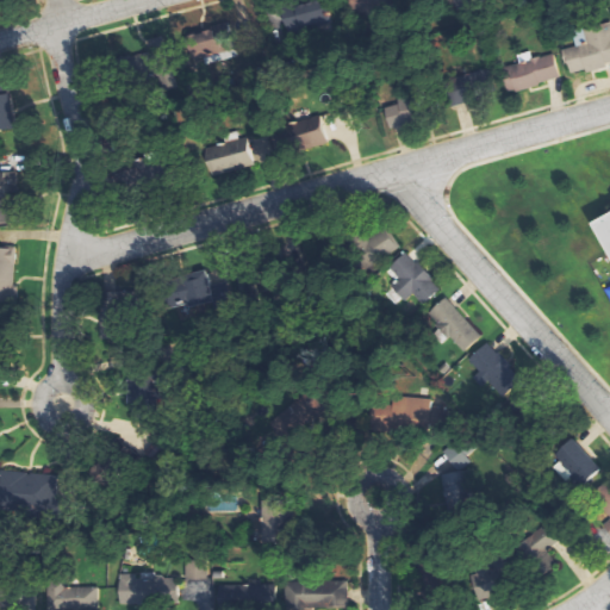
[(331,27),(330,6),(286,7),(287,30),(331,27)]
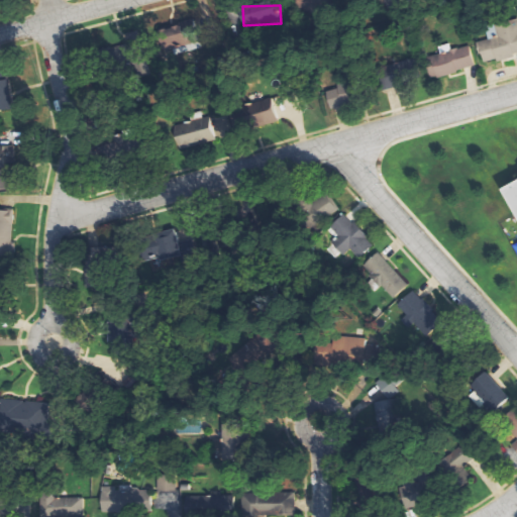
[(179,26),(168,28),(173,55),(194,50),(191,34),(197,33),(193,13),(177,16),(179,26)]
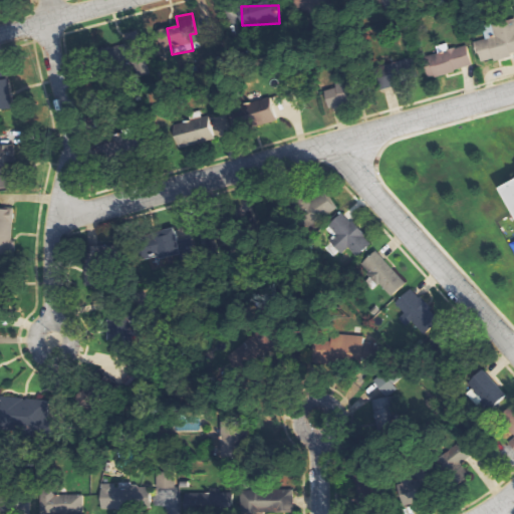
[(481,62),(513,54),(513,20),(485,27),(487,39),(476,41),(481,62)]
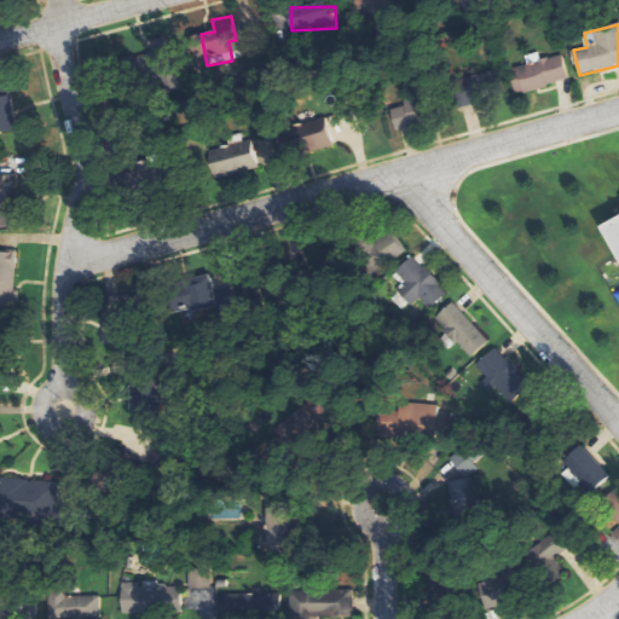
[(570,81),(563,55),(510,68),(516,94),(570,81)]
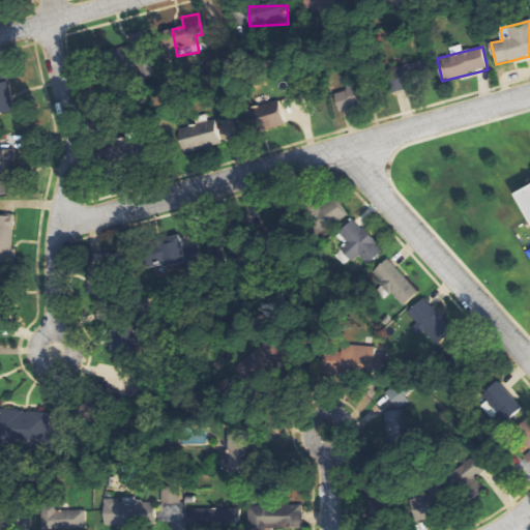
[(418,62),(387,70),(392,92),(415,87),(413,78),(422,76),(418,62)]
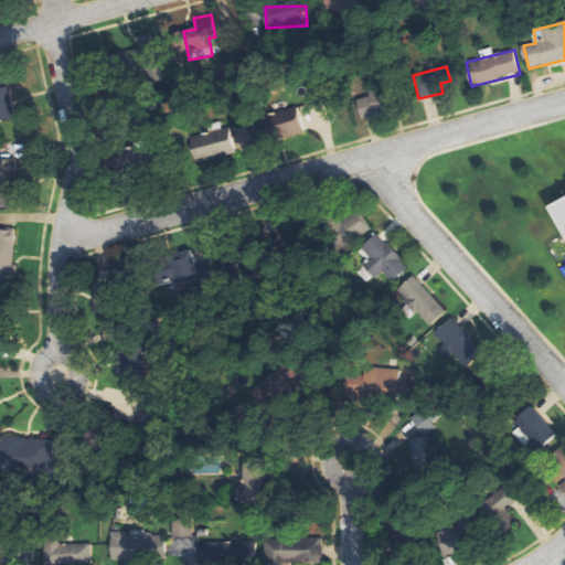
[(0,87),(0,120),(14,118),(9,86),(0,87)]
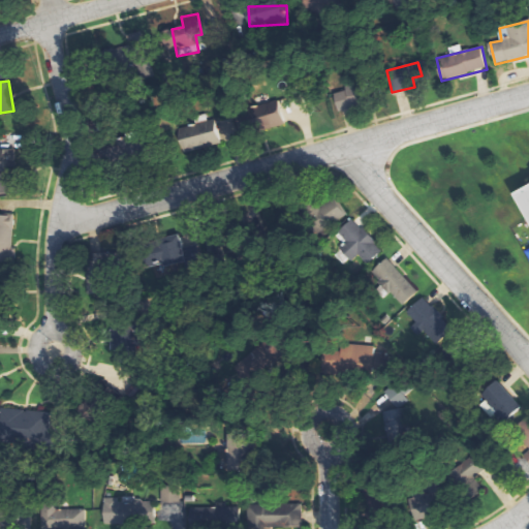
[(338,111),(359,107),(354,88),(335,92),(338,111)]
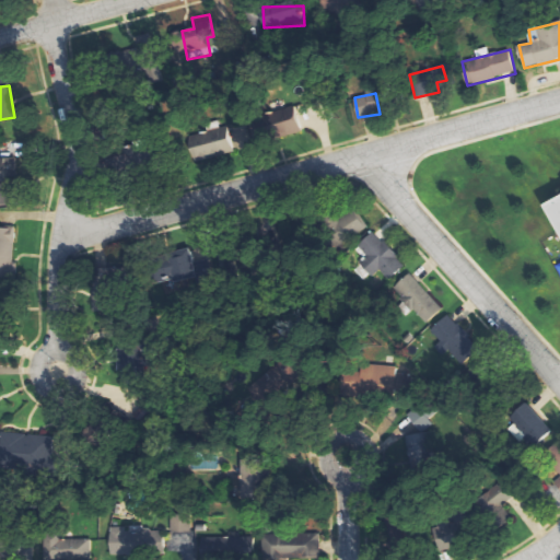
[(255,117),(258,128),(268,126),(271,140),(301,132),(294,108),(255,117)]
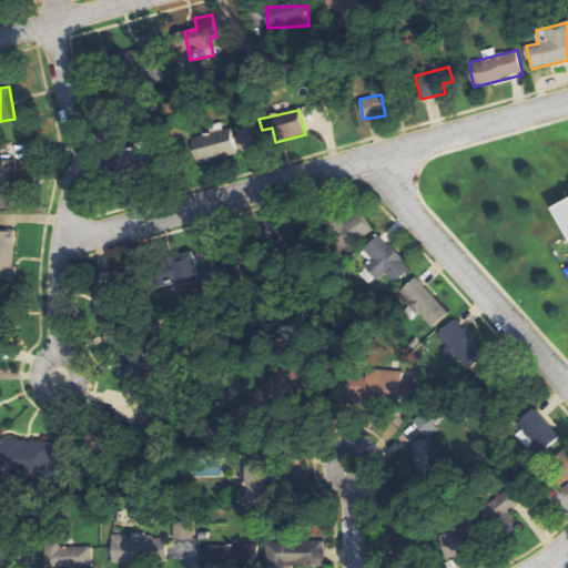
[(227,123),(209,128),(210,131),(189,137),(196,165),(235,155),(227,123)]
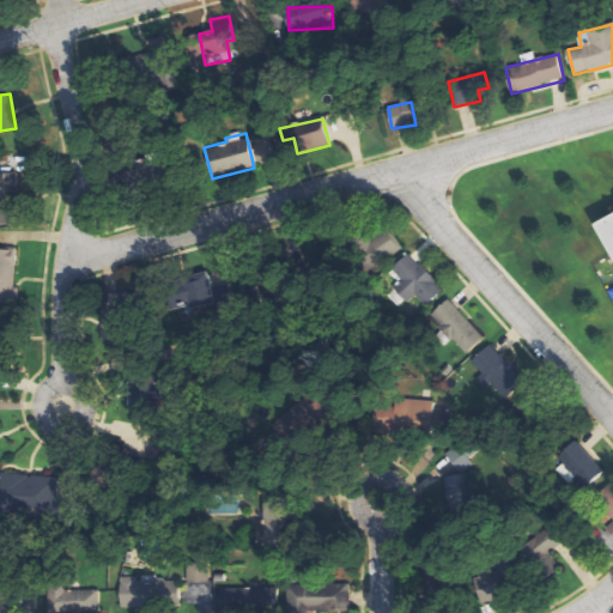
[(135,165),(138,182),(155,181),(152,164),(135,165)]
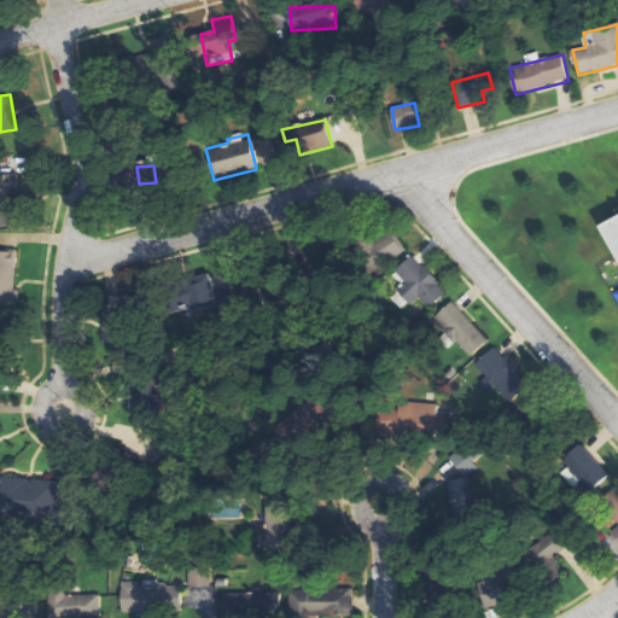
[(0,227),(15,227),(12,174),(0,174),(0,227)]
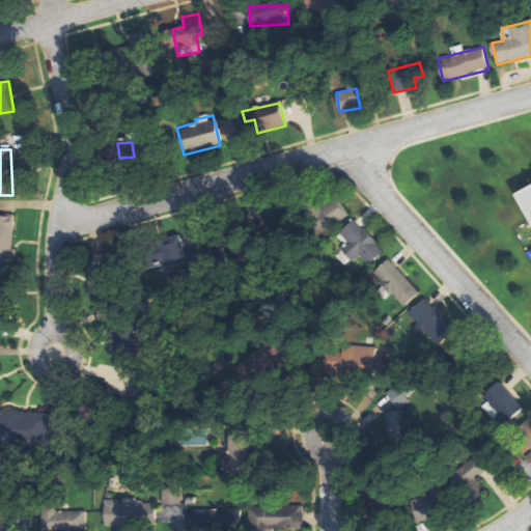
[(530,185),(519,192),(530,215),(530,185)]
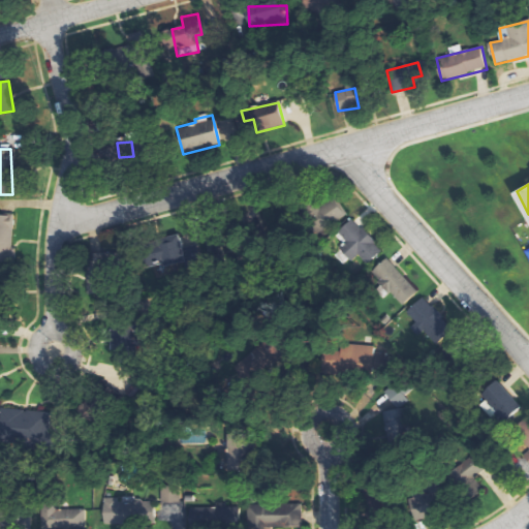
[(347,216),(335,193),(308,208),(320,230),(347,216)]
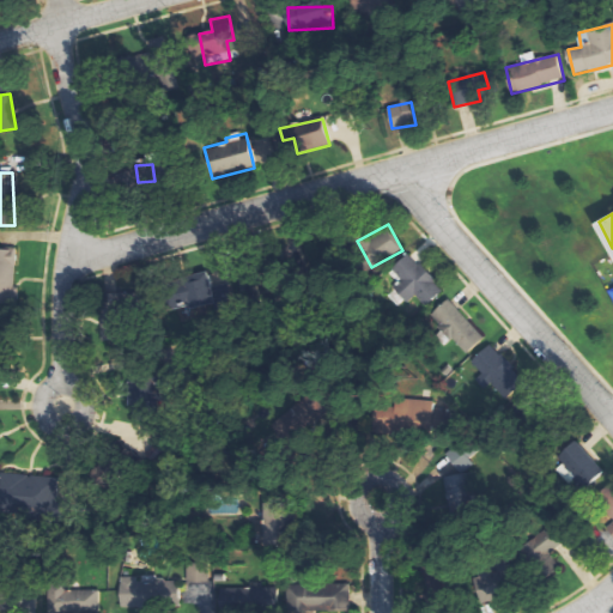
[(18,249),(0,248),(0,302),(17,303),(18,249)]
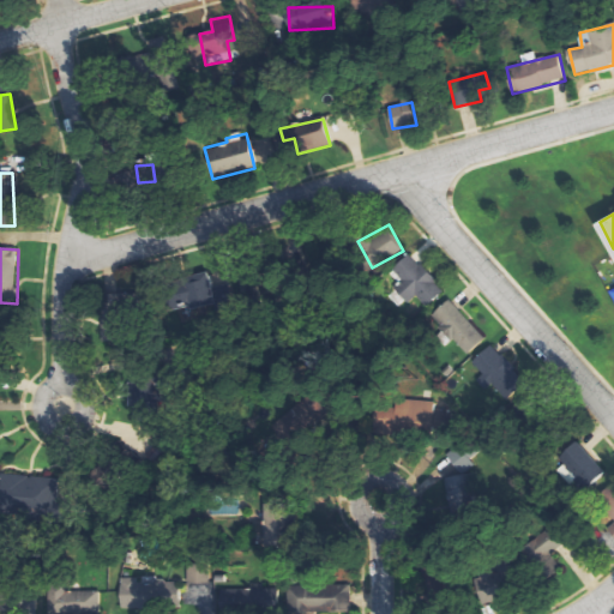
[(445,290),(410,253),(393,270),(404,281),(397,288),(410,302),(416,296),(427,307),(445,290)]
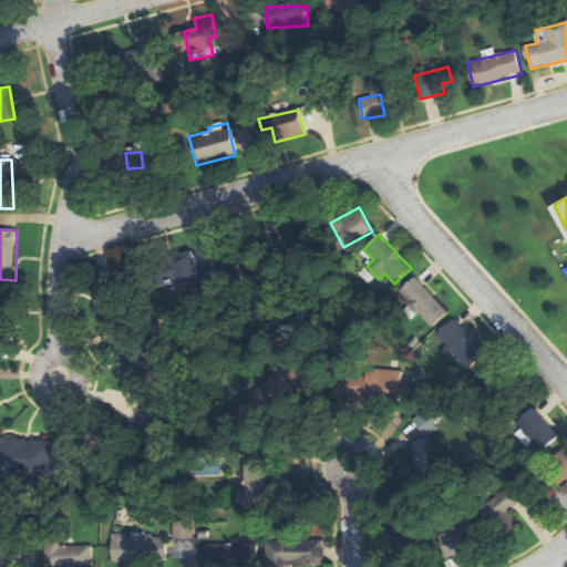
[(166,257),(173,288),(199,281),(193,251),(166,257)]
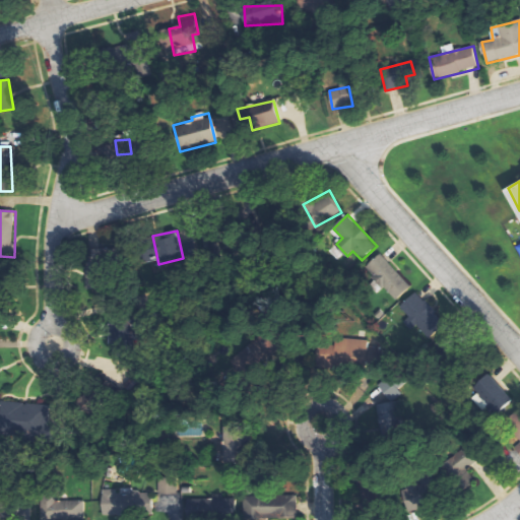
[(365,268),(396,301),(411,286),(381,253),(365,268)]
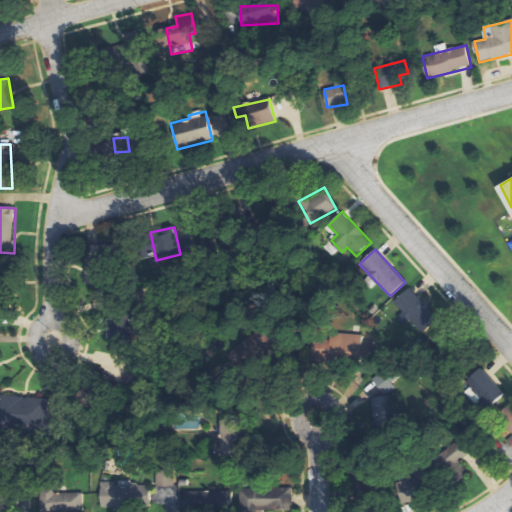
[(425,333),(440,317),(409,287),(394,303),(425,333)]
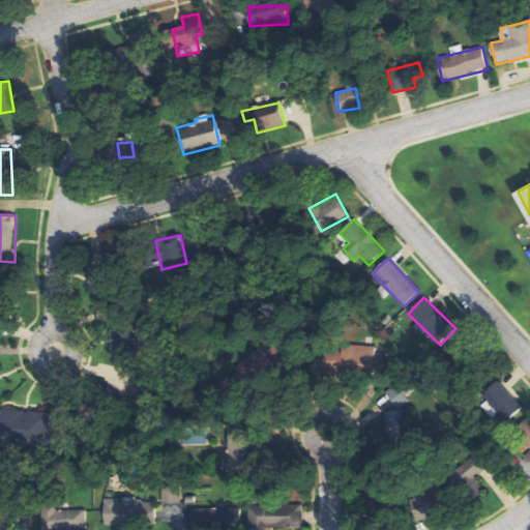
[(377,347),(350,346),(350,354),(331,353),(331,373),(387,374),(387,354),(377,353),(377,347)]
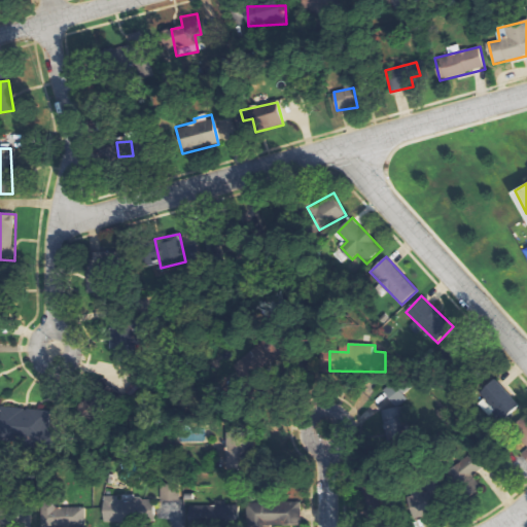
[(482,392),(506,418),(520,405),(495,379),(482,392)]
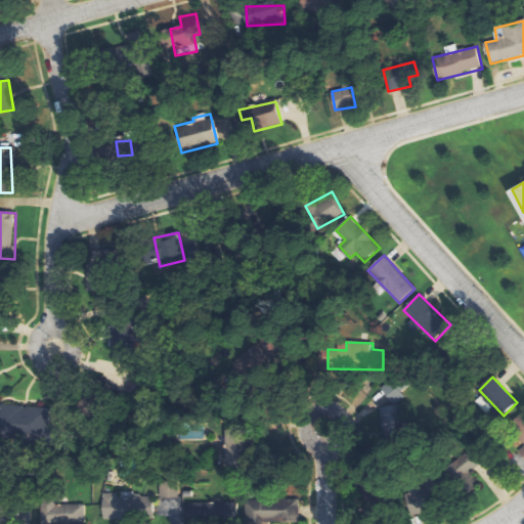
[(377,411),(380,419),(374,421),(380,440),(405,432),(397,404),(377,411)]
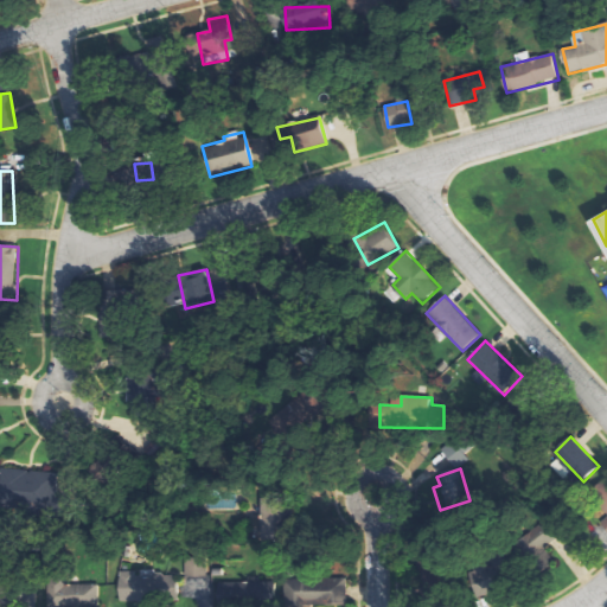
[(606,518),(602,524),(606,529),(606,478),(589,493),(606,512),(606,518)]
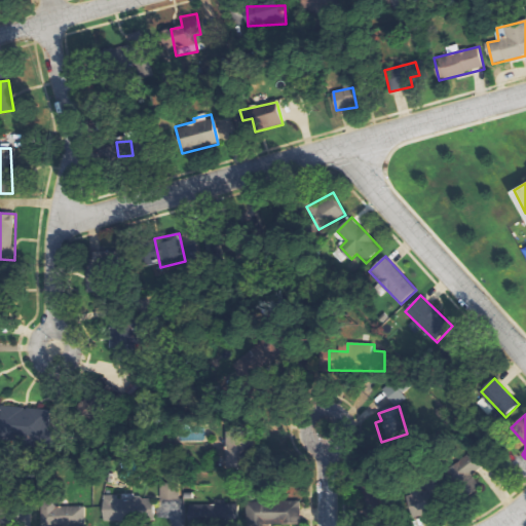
[(490,458),(476,446),(450,475),(471,493),(475,488),(468,482),(490,458)]
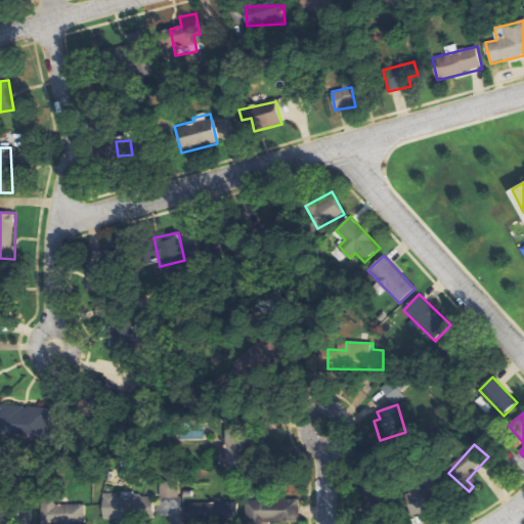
[(179,498),(180,481),(162,481),(161,497),(179,498)]
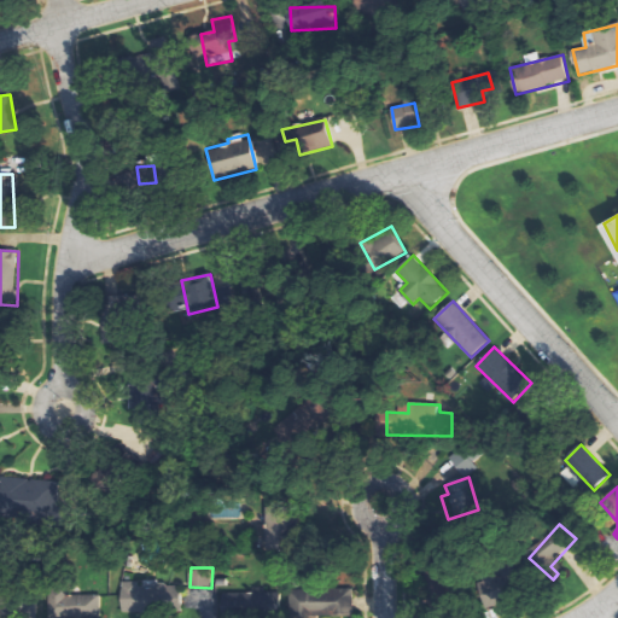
[(477,583),(488,610),(511,600),(500,573),(477,583)]
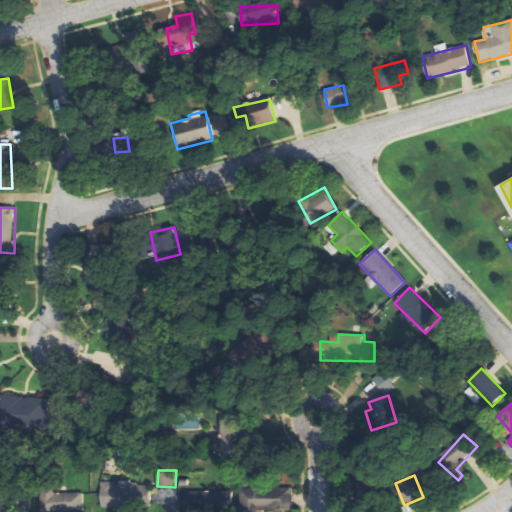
[(150,482),(101,483),(102,508),(151,507),(150,482)]
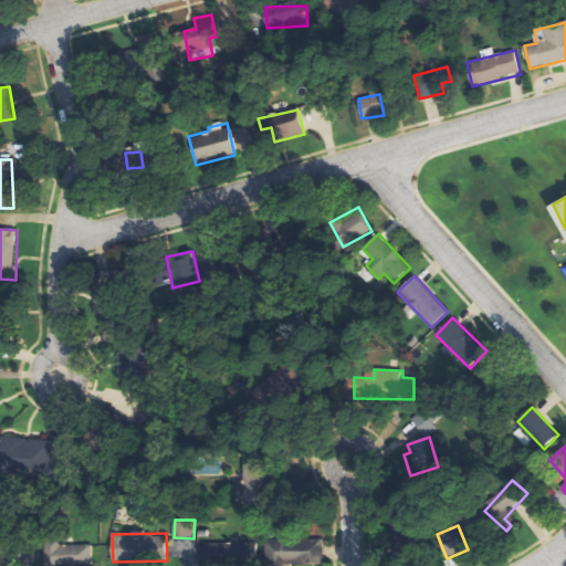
[(257,540),(174,541),(174,556),(189,556),(189,559),(257,559),(257,540)]
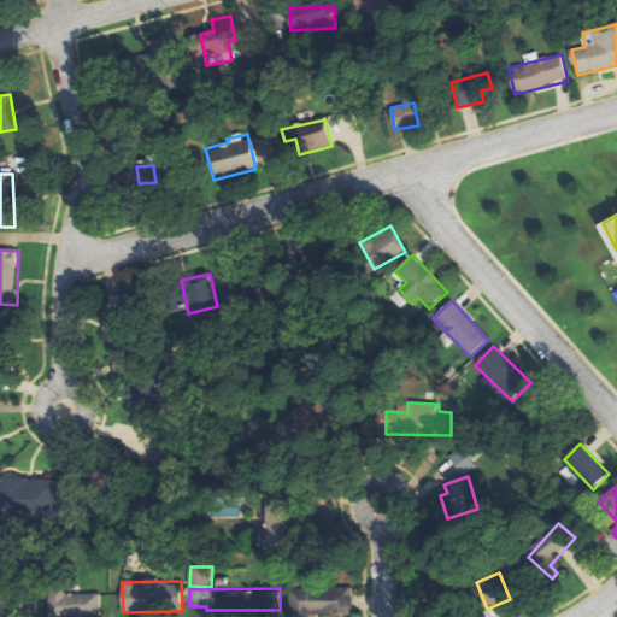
[(99,616),(100,595),(52,594),(51,616),(99,616)]
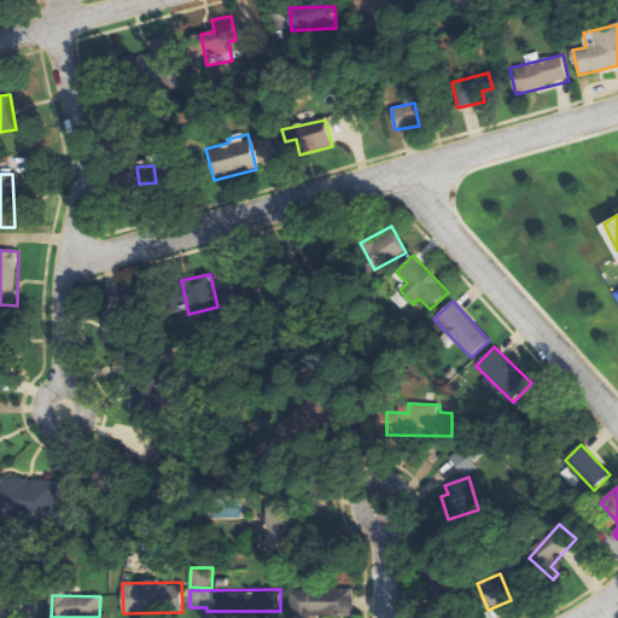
[(0,617),(38,616),(38,599),(0,599),(0,617)]
